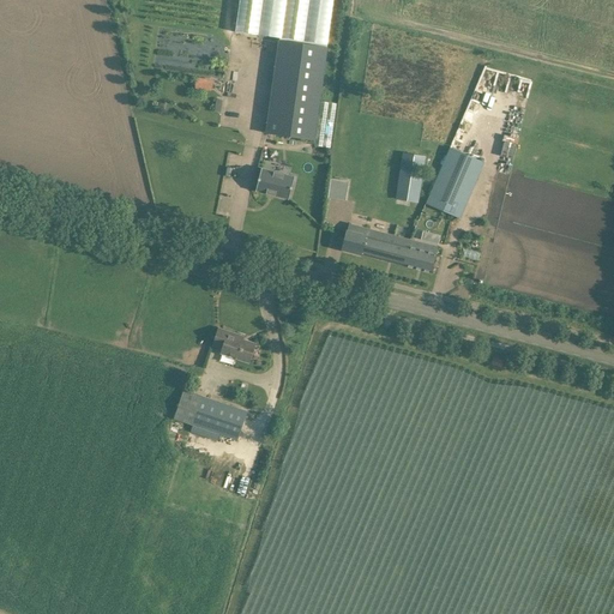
[(281,38),(280,41),(266,132),(313,139),(333,0),(240,0),(235,31),(281,38)]
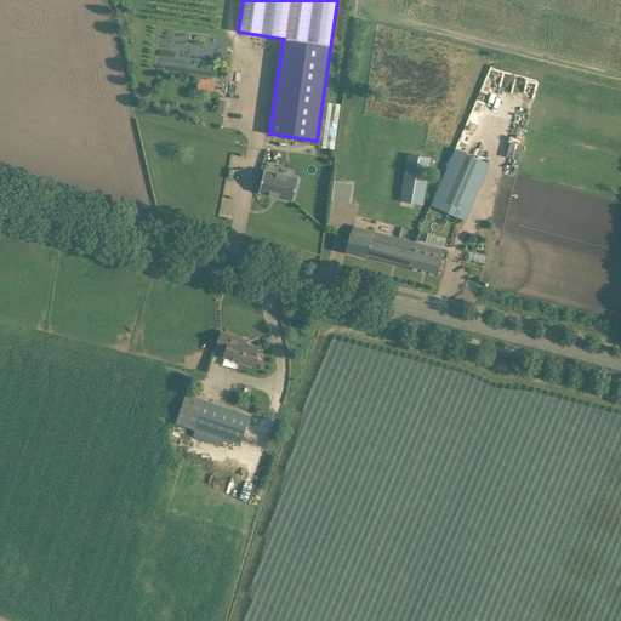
[(216,90),(217,79),(200,78),(199,89),(216,90)]
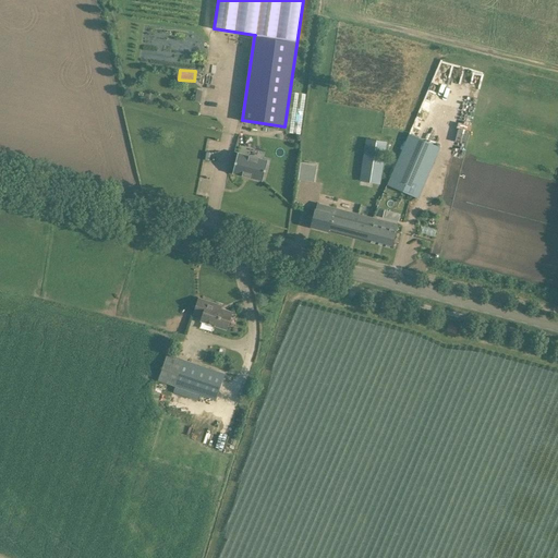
[(410,132),(388,182),(408,191),(429,141),(410,132)]
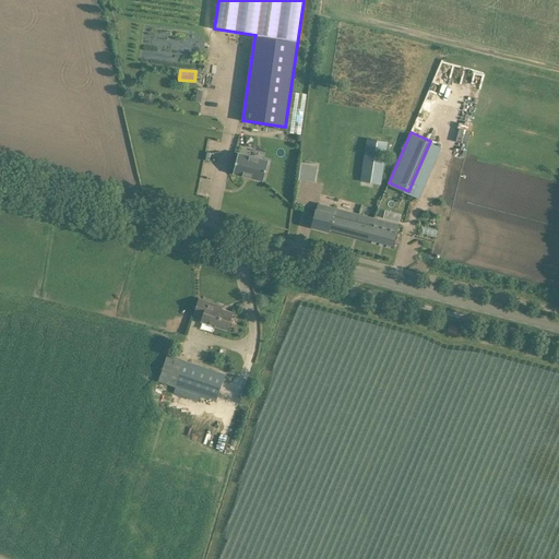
[(367,140),(359,181),(381,185),(388,143),(367,140)]
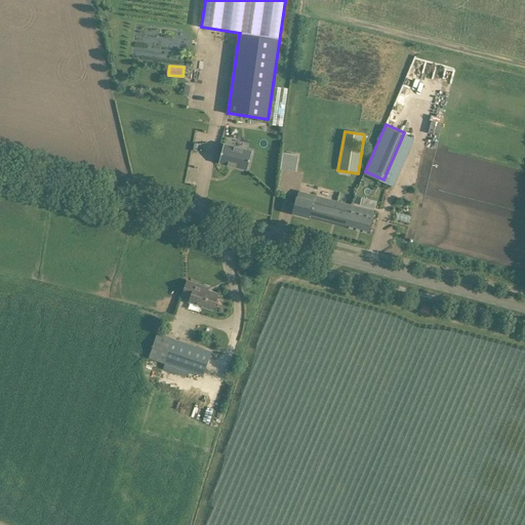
[(252,152),(224,145),(218,163),(247,170),(252,152)]
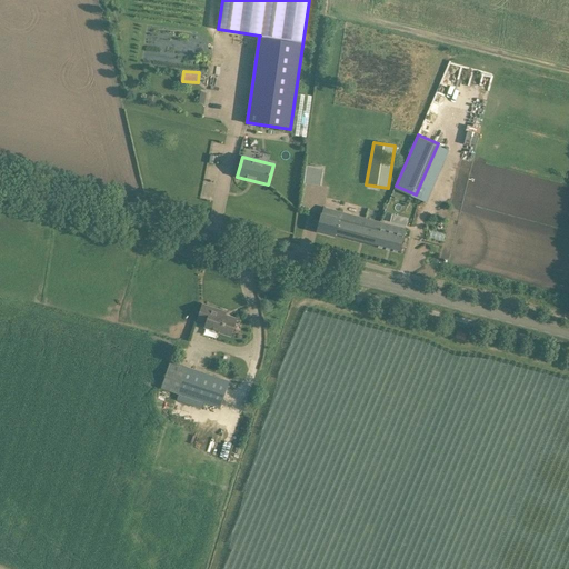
[(353,207),(352,207),(337,202),(335,211),(323,208),(320,220),(317,231),(336,236),(375,246),(381,222),(351,213),(353,207)]
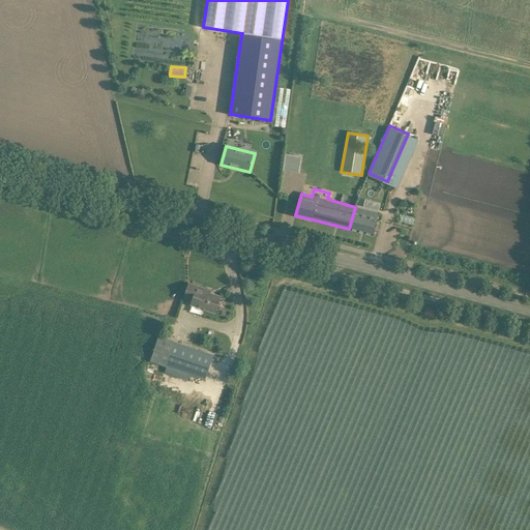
[(362,209),(355,207),(349,229),(373,235),(375,226),(377,218),(361,214),(362,209)]
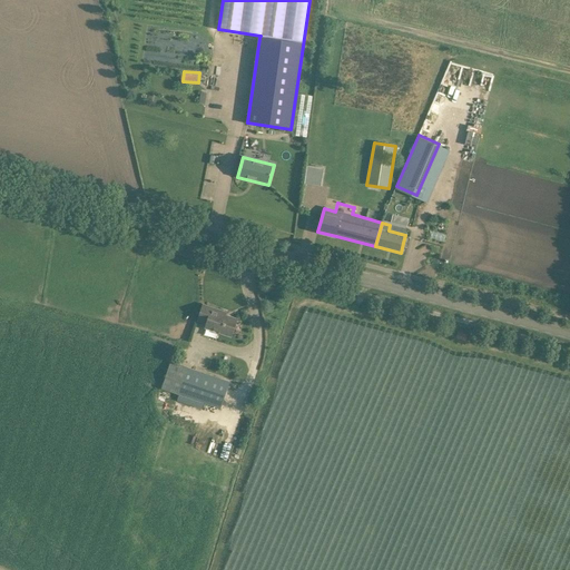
[(205,327),(232,336),(237,320),(222,314),(222,311),(203,305),(198,320),(207,323),(205,327)]
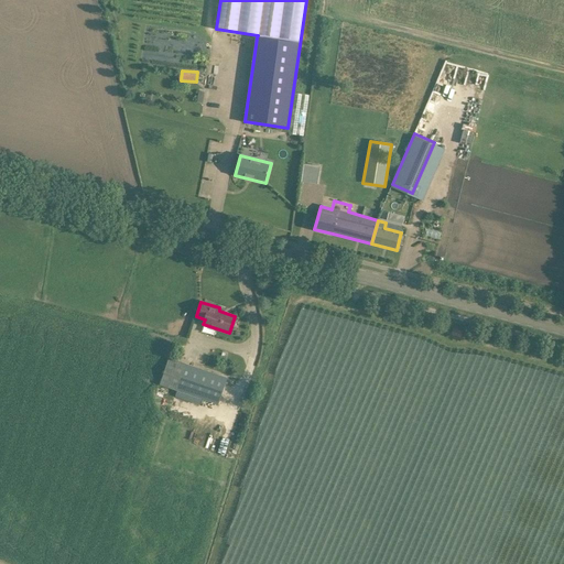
[(185,364),(169,358),(160,384),(177,391),(175,398),(199,405),(202,398),(218,403),(227,378),(185,364)]
